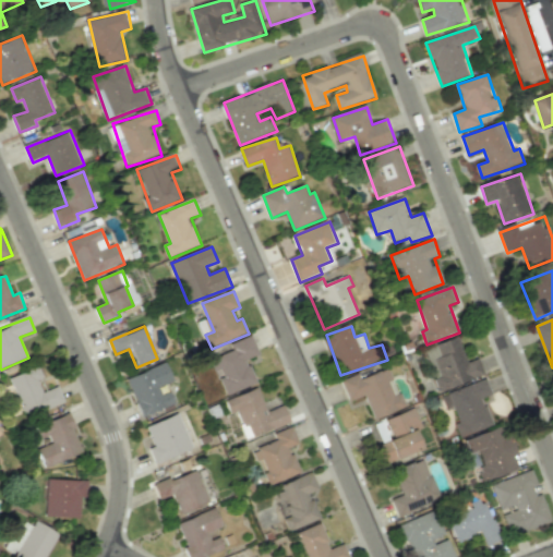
[(259,385),(250,360),(262,355),(254,335),(232,343),(233,349),(214,355),(229,396),(259,385)]
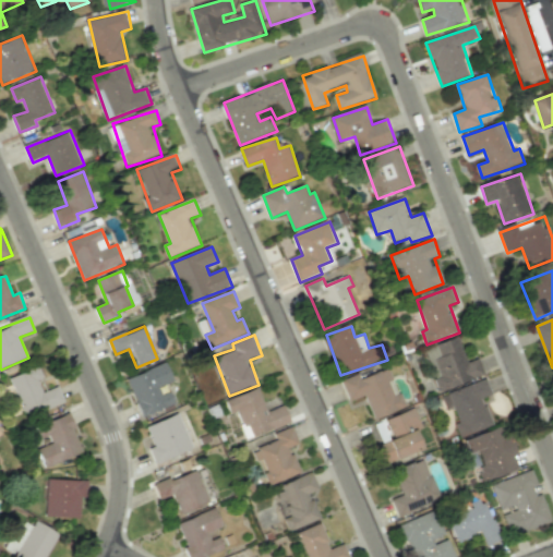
[(487,376),(481,359),(470,363),(460,337),(427,350),(442,392),(487,376)]
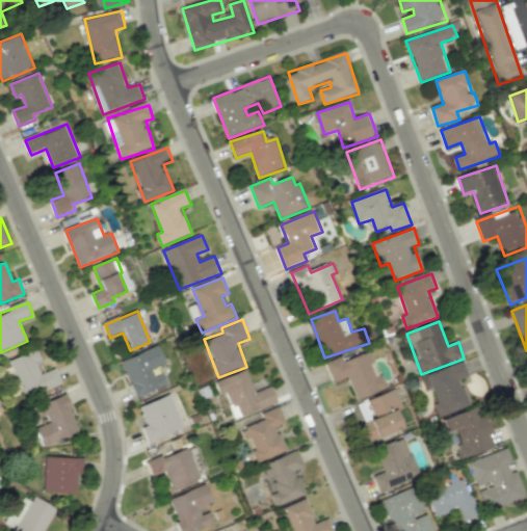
[(169,386),(164,373),(156,376),(154,369),(167,365),(161,346),(123,360),(137,397),(169,386)]
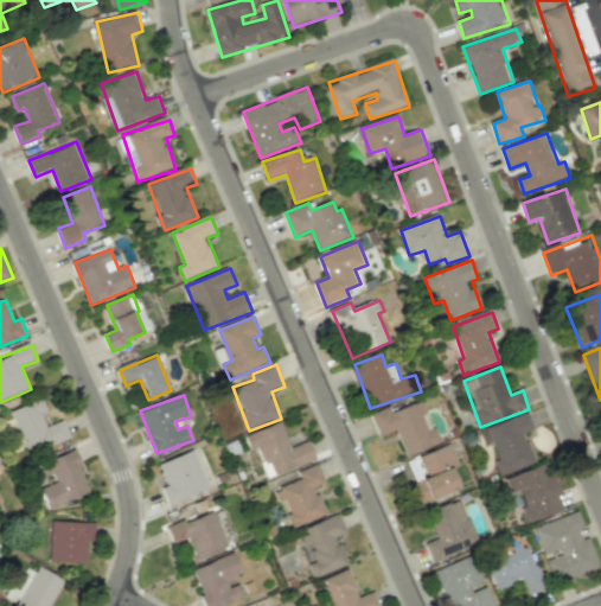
[(13,412),(27,451),(50,441),(52,446),(72,439),(65,421),(48,427),(43,414),(49,413),(44,400),(13,412)]
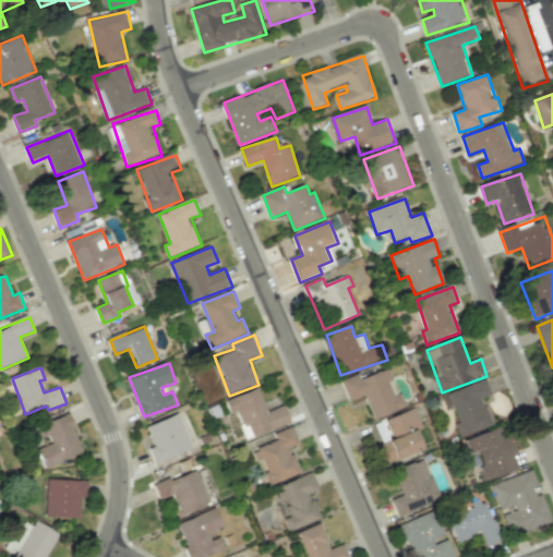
[(375,420),(406,409),(393,368),(361,379),(360,375),(344,380),(351,402),(368,397),(375,420)]
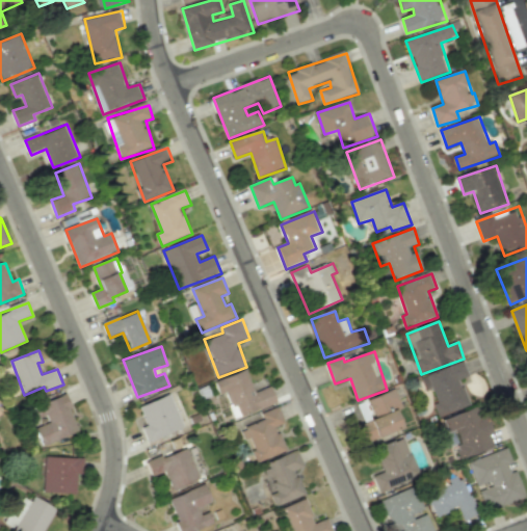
[(472,377),(466,362),(429,374),(439,402),(436,403),(440,417),(472,406),(463,380),(472,377)]
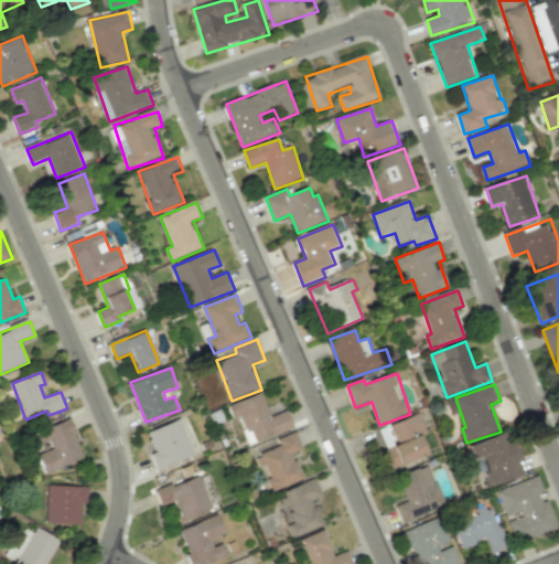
[(296,428),(289,411),(272,417),(262,392),(230,405),(236,419),(243,417),(253,445),(296,428)]
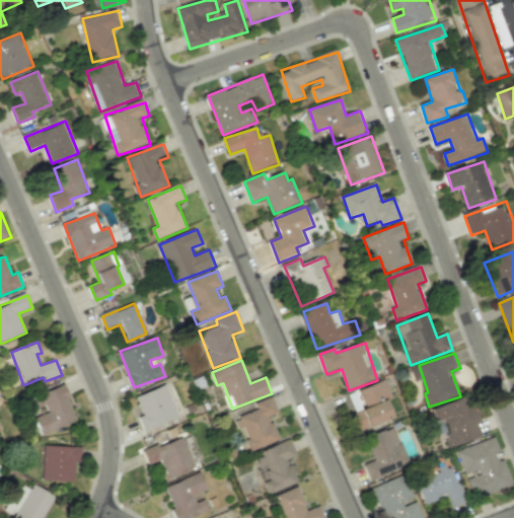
[(395,418),(388,400),(394,398),(387,379),(347,395),(361,432),(395,418)]
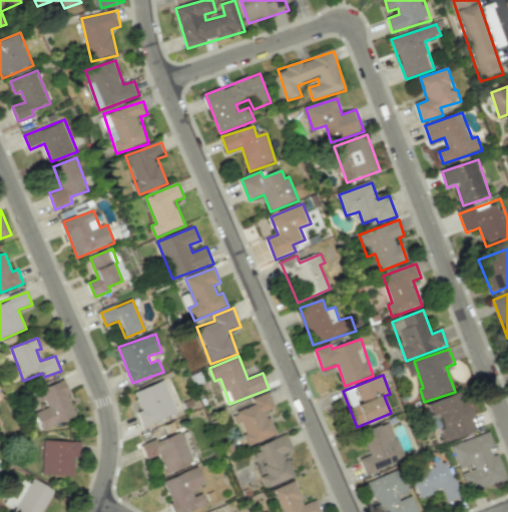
[(179,413),(166,380),(136,392),(143,410),(139,412),(144,427),(179,413)]
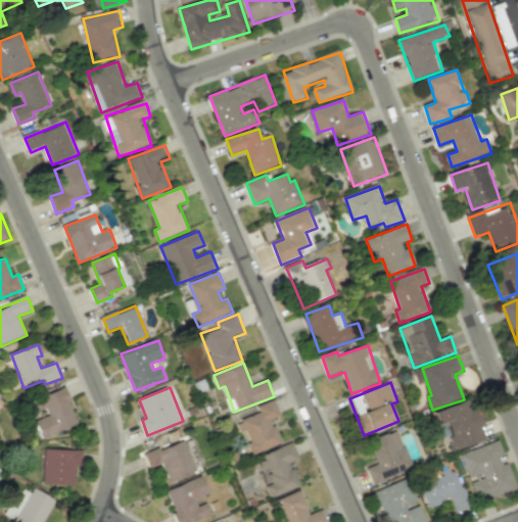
[(45,439),(80,423),(64,388),(30,404),(45,439)]
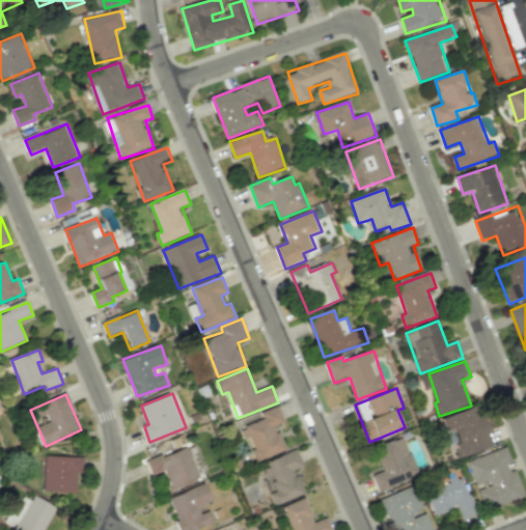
[(497,446),(483,405),(442,419),(447,434),(454,431),(464,457),(497,446)]
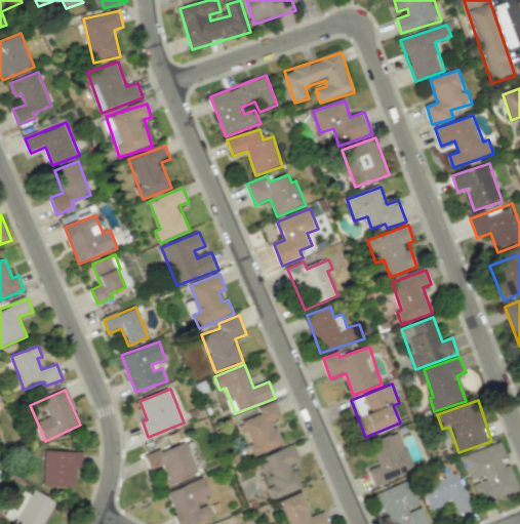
[(284,446),(276,420),(283,418),(278,402),(260,408),(262,416),(242,424),(253,456),(284,446)]
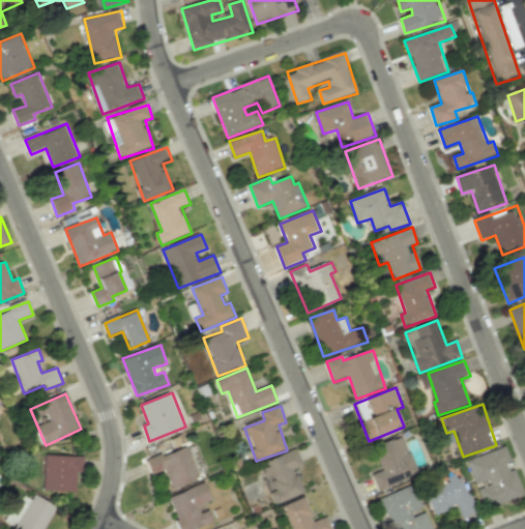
[(420,474),(404,436),(375,448),(384,470),(374,475),(380,492),(420,474)]
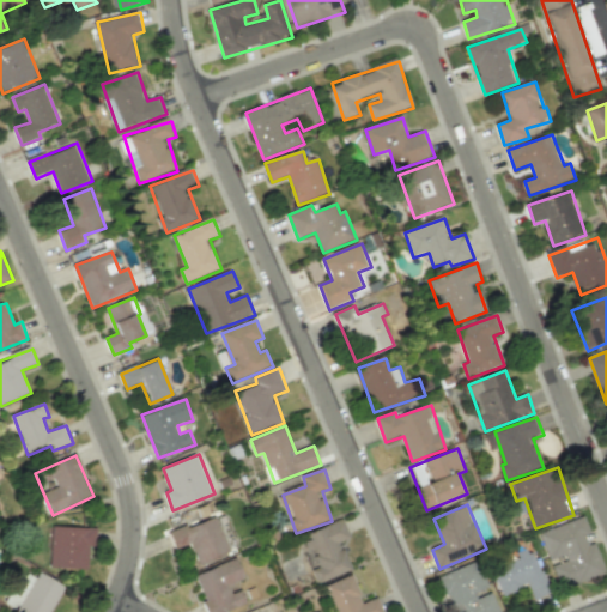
[(232,553),(218,516),(171,534),(177,550),(193,544),(201,565),(232,553)]
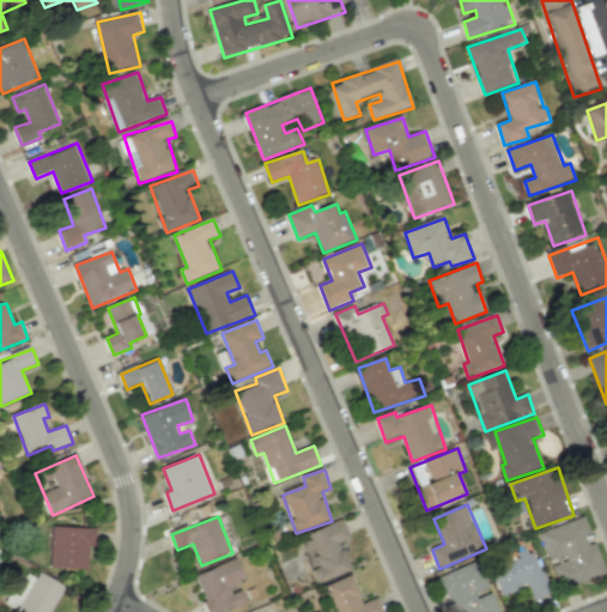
[(606,574),(593,534),(587,517),(542,533),(553,564),(554,563),(563,588),(606,574)]
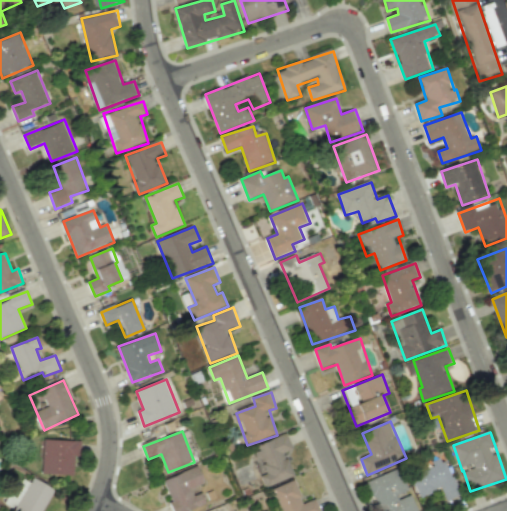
[(295,477),(286,453),(295,450),(289,434),(259,445),(262,451),(254,454),(267,488),(295,477)]
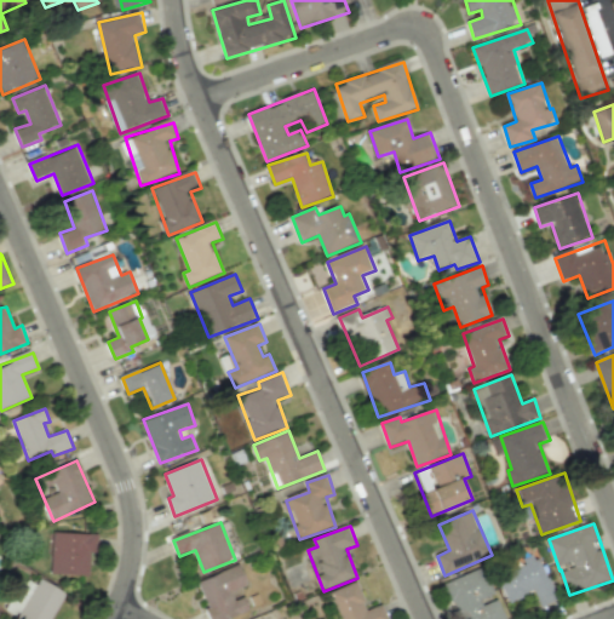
[(91,577),(91,552),(98,552),(99,534),(55,533),(53,575),(91,577)]
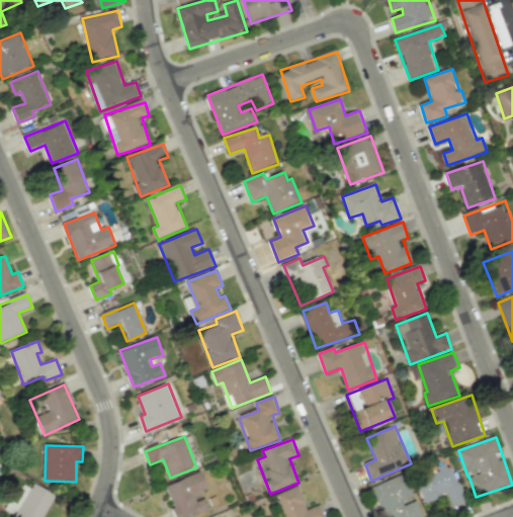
[(426,504),(448,496),(452,507),(466,502),(453,465),(417,480),(426,504)]
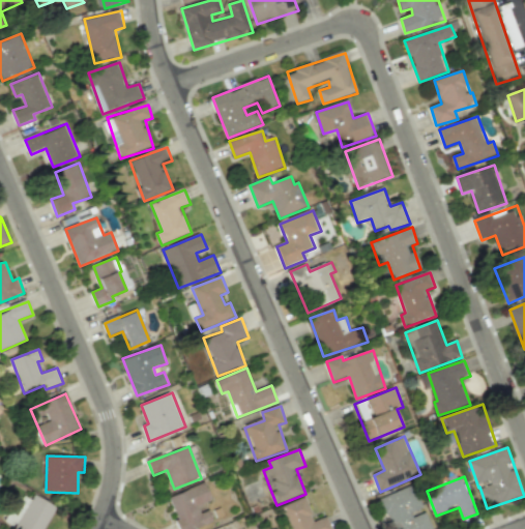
[(170,497),(181,528),(198,528),(215,523),(211,510),(203,513),(200,506),(213,501),(207,482),(170,497)]
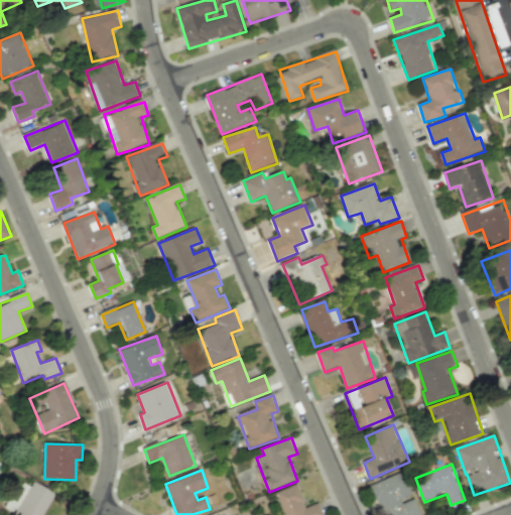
[(412,495),(404,473),(370,485),(381,514),(422,514),(416,499),(403,504),(401,499),(412,495)]
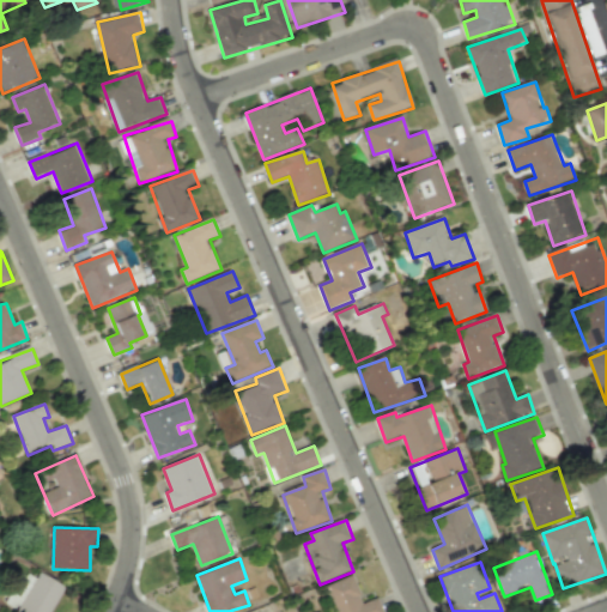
[(53,611),(66,587),(41,573),(31,589),(28,587),(23,598),(12,592),(4,609),(10,611),(53,611)]
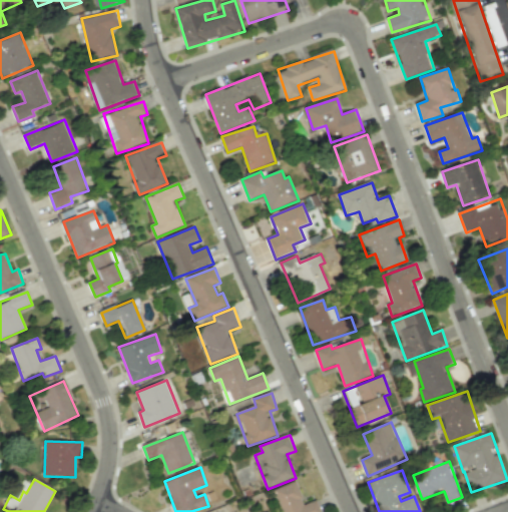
[(323,511),(318,500),(306,505),(297,481),(275,490),(283,511),(323,511)]
